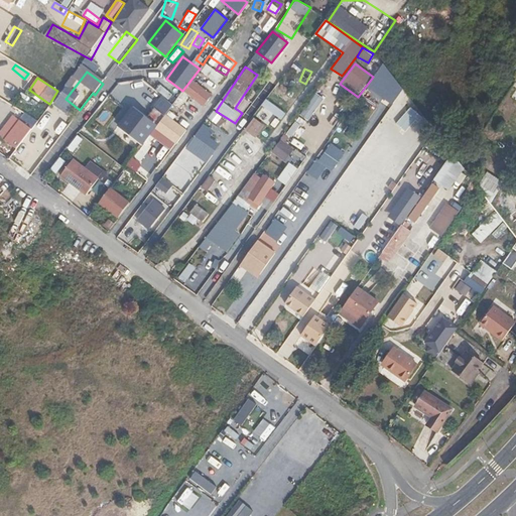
[(192,81),(184,92),(203,106),(212,95),(192,81)]
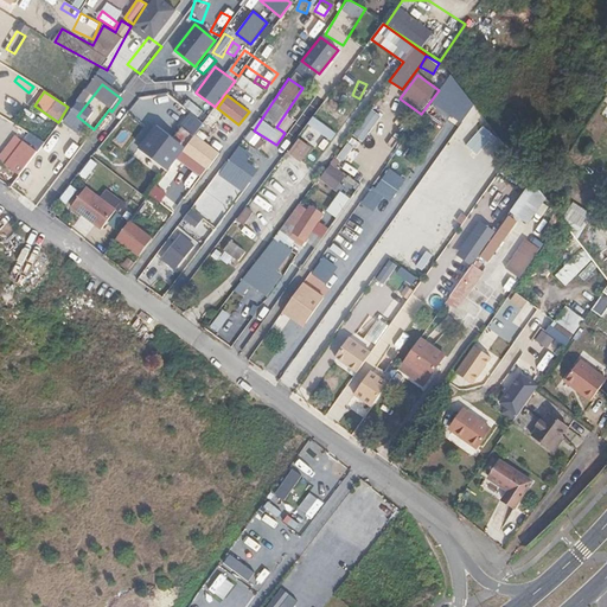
[(4,102),(0,108),(13,116),(16,110),(4,102)]
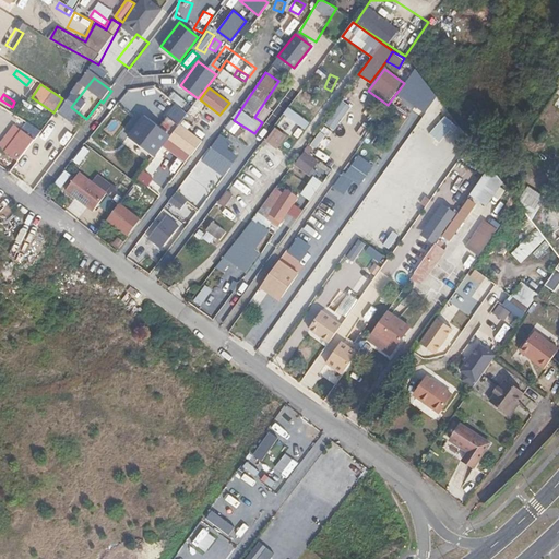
[(325,125),(335,131),(352,106),(342,100),(325,125)]
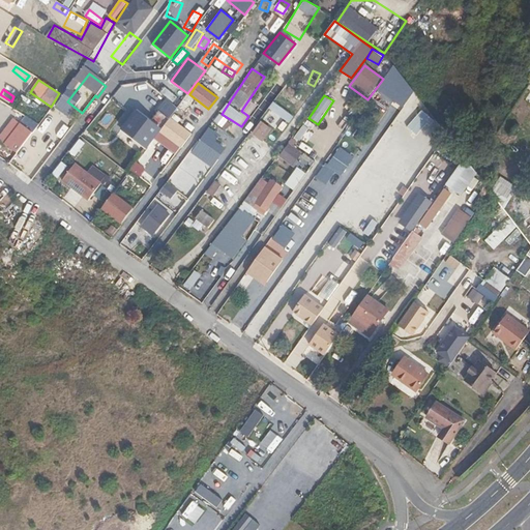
[(273,102),(269,110),(291,122),(296,115),(273,102)]
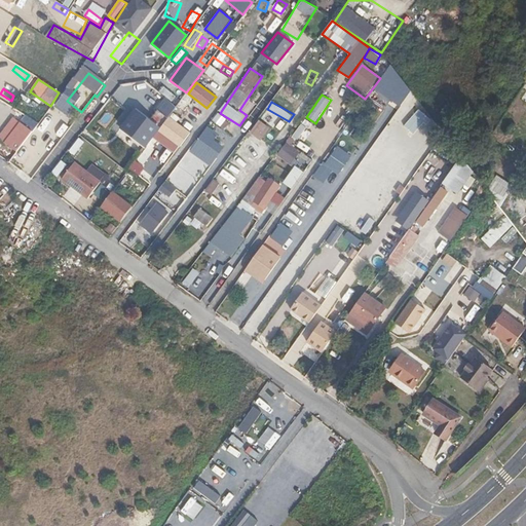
[(418,108),(403,125),(414,135),(428,117),(418,108)]
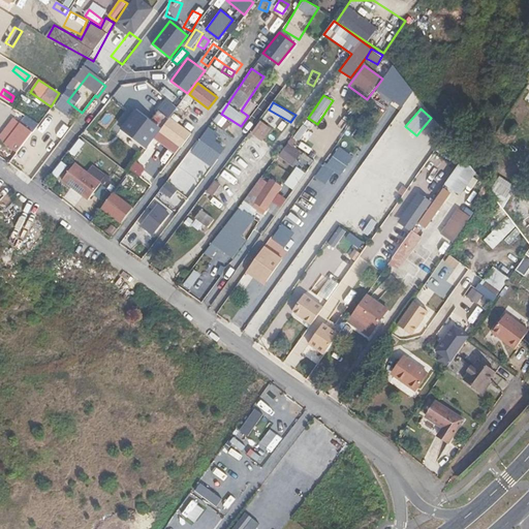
[(125,124),(152,145),(160,133),(134,113),(125,124)]
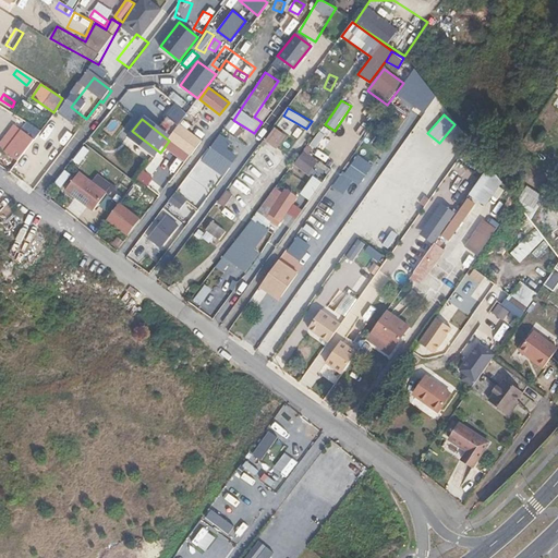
[(231,119),(226,129),(238,136),(243,128),(231,119)]
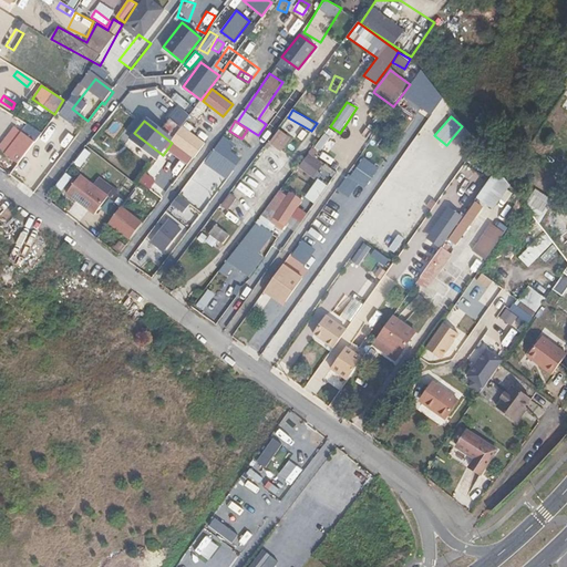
[(20,131),(34,142),(40,133),(27,123),(20,131)]
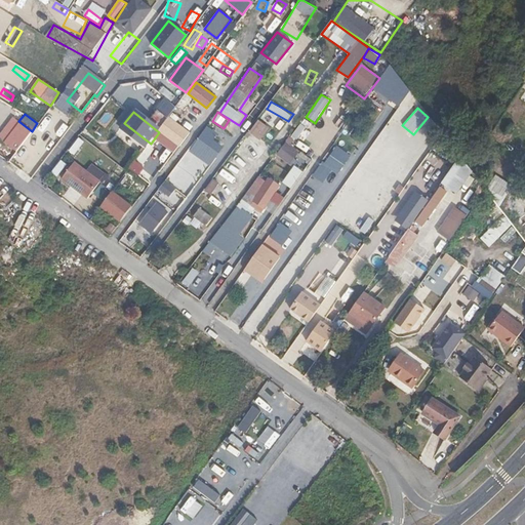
[(0,138),(3,142),(18,121),(12,117),(0,132),(0,138)]
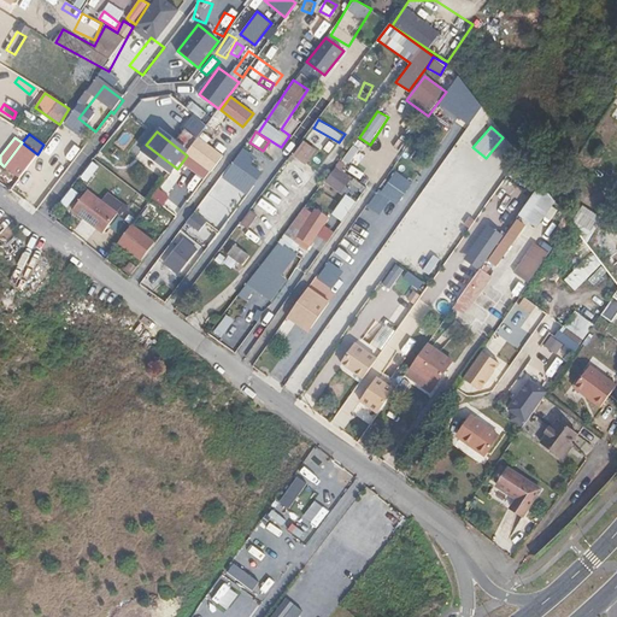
[(393,147),(398,153),(407,145),(403,139),(393,147)]
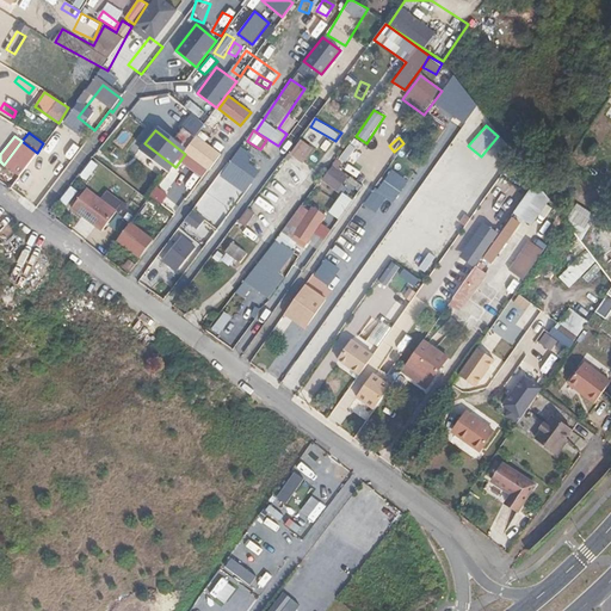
[(302,139),(291,154),(304,164),(315,148),(302,139)]
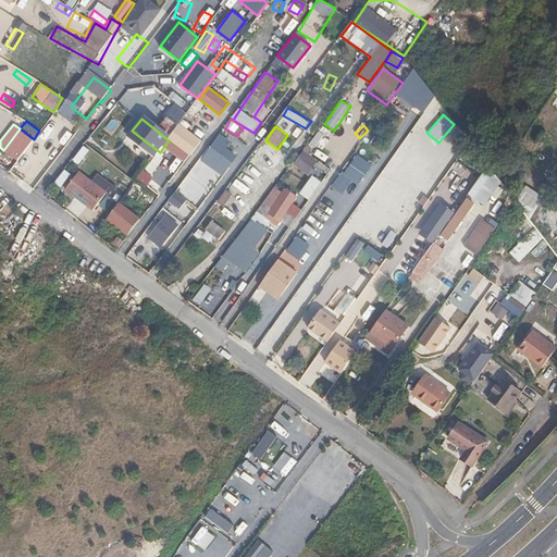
[(34,139),(20,128),(3,150),(16,161),(34,139)]
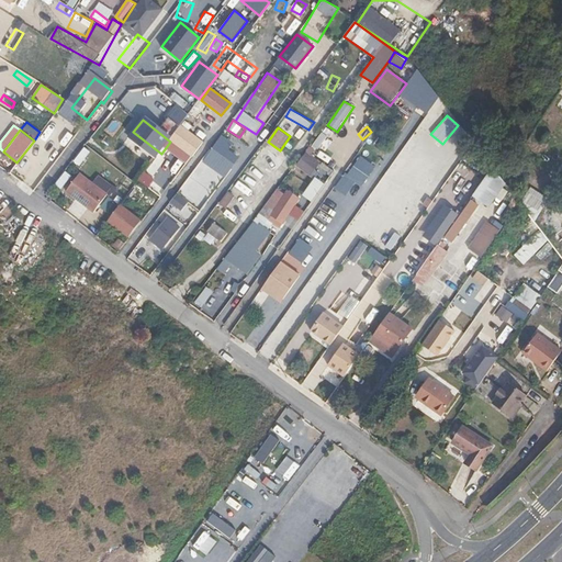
[(67,147),(72,135),(67,133),(62,144),(67,147)]
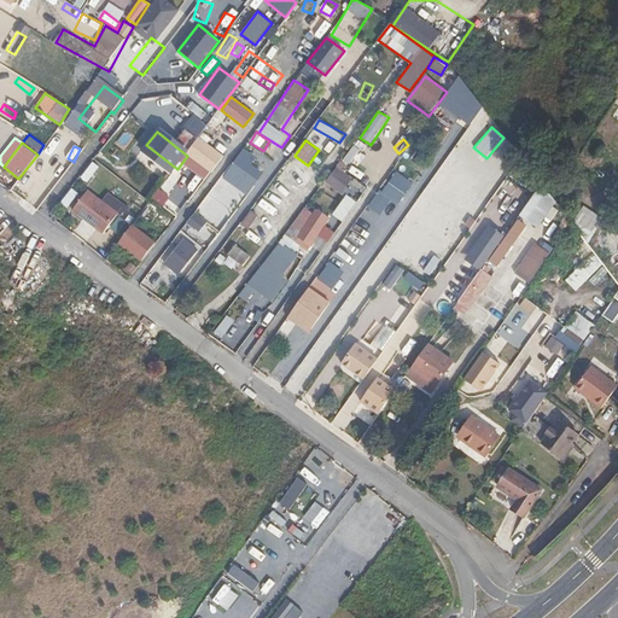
[(234,163),(257,181),(264,172),(242,153),(234,163)]
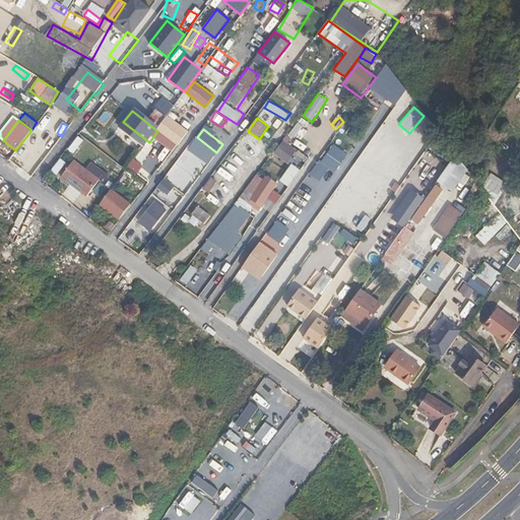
[(296,135),(291,140),(305,150),(309,145),(296,135)]
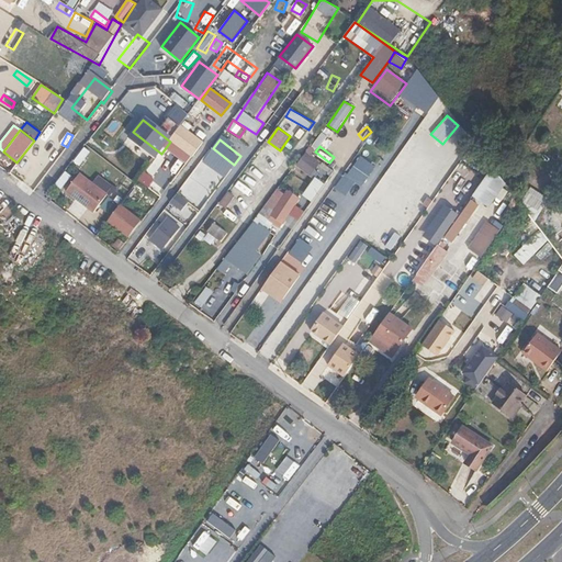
[(19,164),(27,171),(43,155),(34,147),(19,164)]
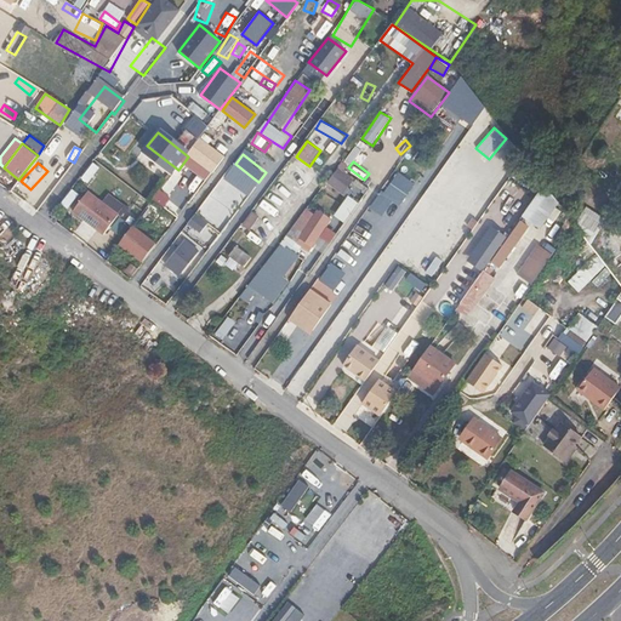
[(352,180),(336,169),(326,181),(342,193),(352,180)]
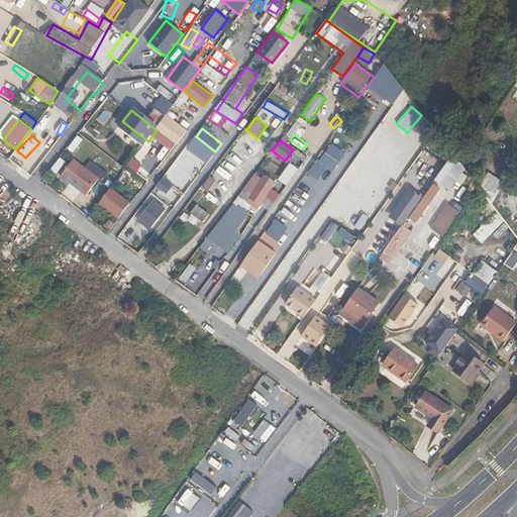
[(259,159),(264,143),(255,141),(250,156),(259,159)]
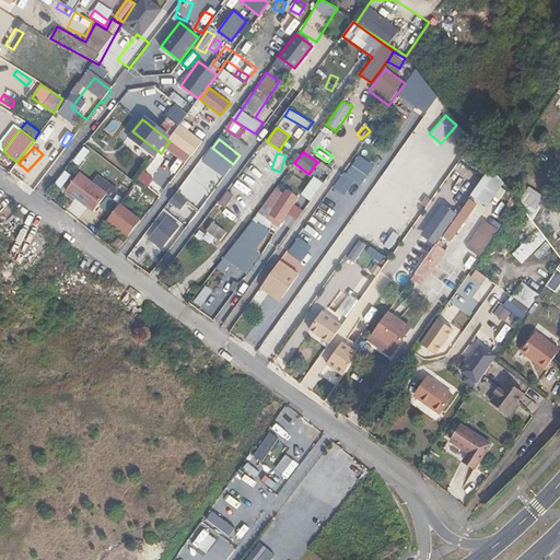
[(503,184),(491,166),(470,196),(487,208),(503,184)]
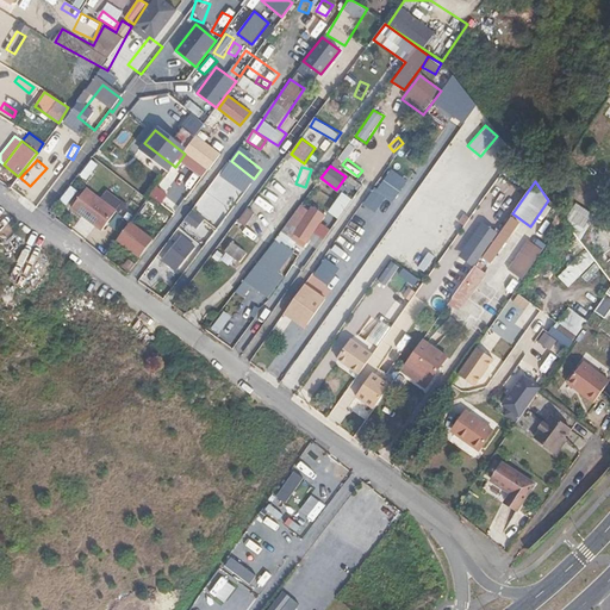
[(61,200),(76,210),(85,197),(69,188),(61,200)]
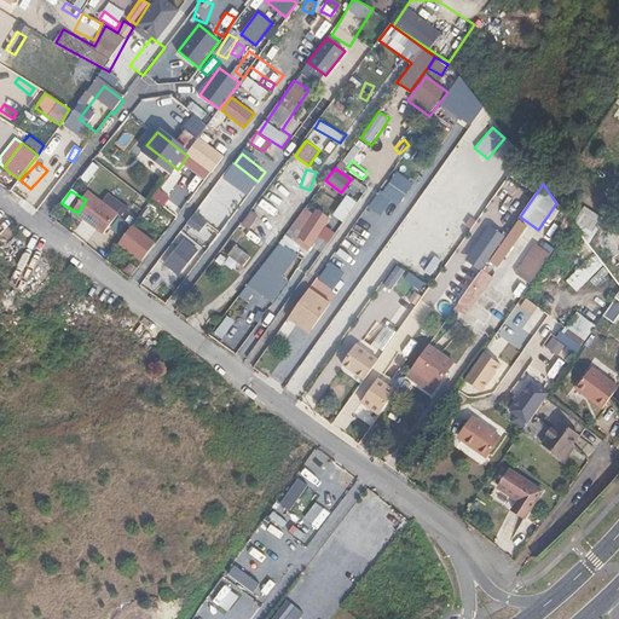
[(275,214),(282,198),(270,192),(262,209),(275,214)]
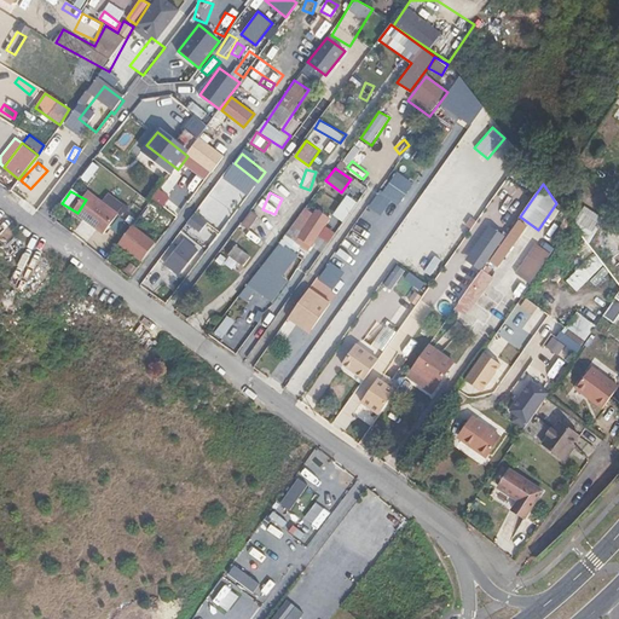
[(167,225),(172,217),(150,204),(142,219),(150,224),(154,217),(167,225)]
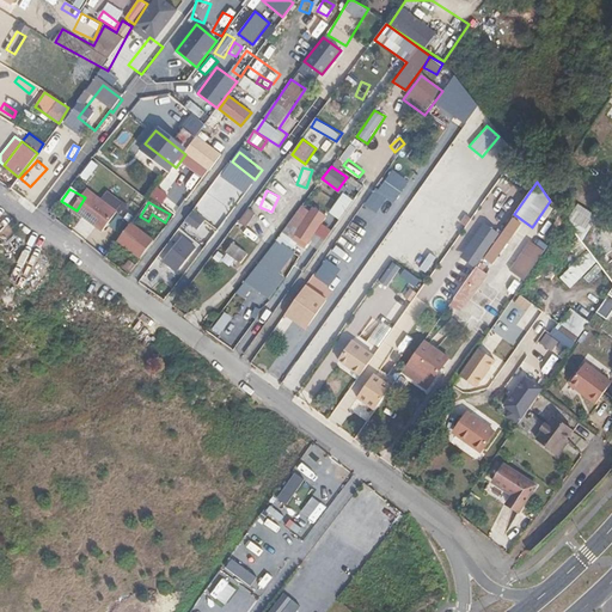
[(301,207),(283,233),(289,237),(305,248),(325,216),(312,207),(310,212),(301,207)]
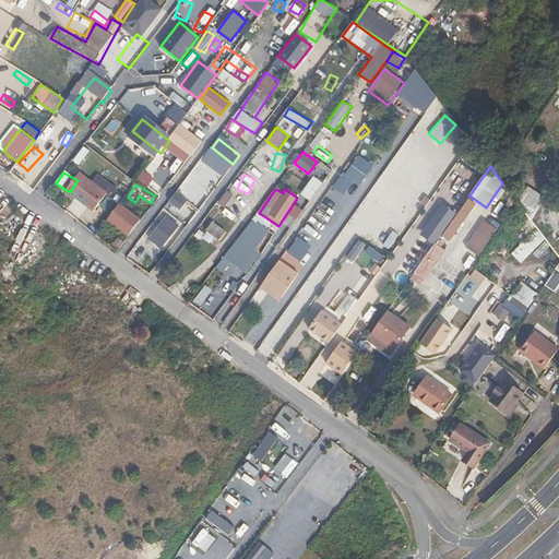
[(242,206),(232,200),(235,195),(226,190),(216,209),(235,219),(242,206)]
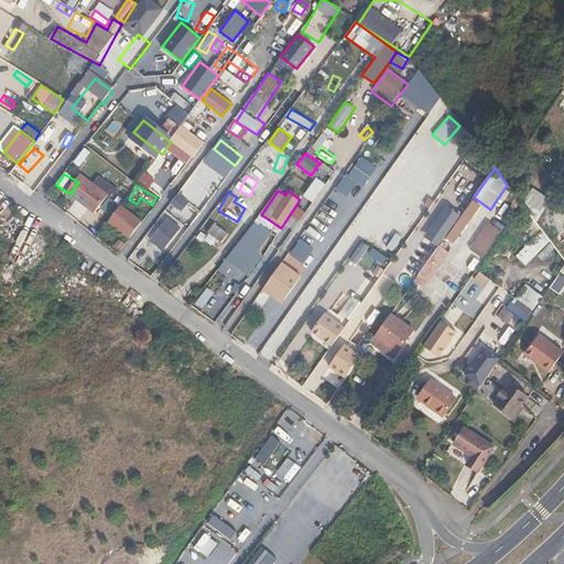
[(473,201),(446,237),(454,242),(480,206),(473,201)]
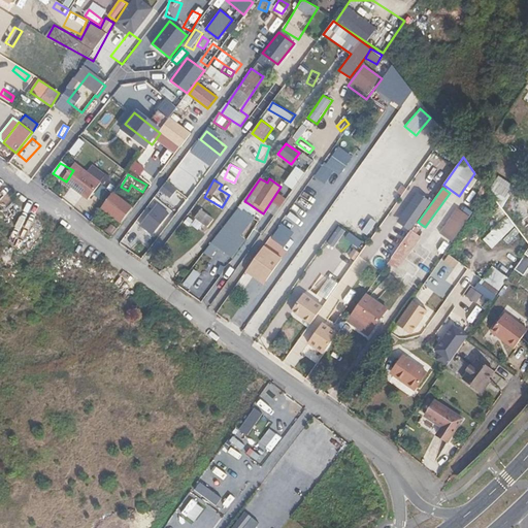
[(112,192),(100,208),(121,224),(133,207),(112,192)]
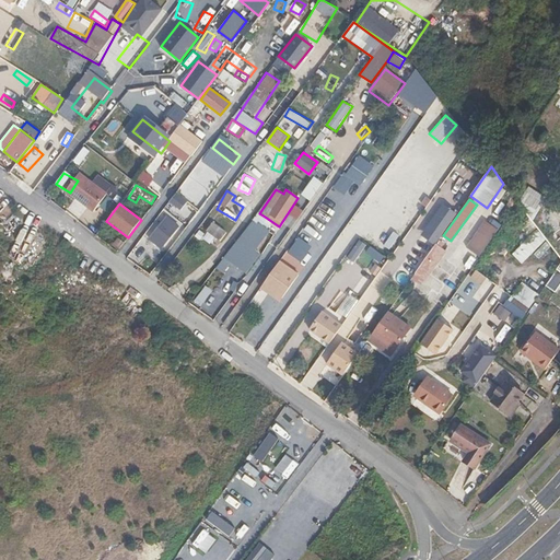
[(447,223),(455,209),(450,206),(442,220),(447,223)]
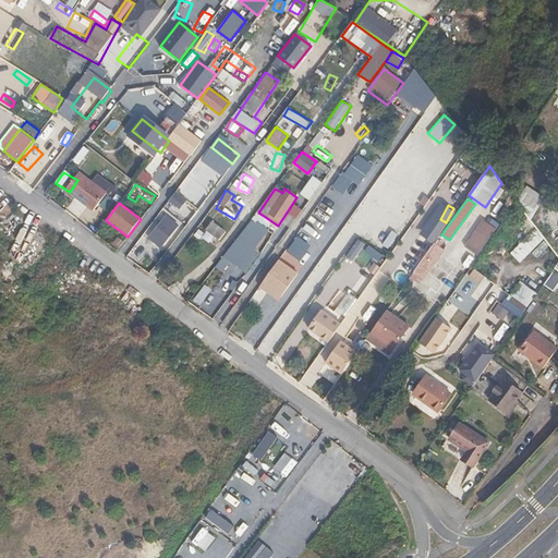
[(220,213),(217,218),(230,228),(233,223),(220,213)]
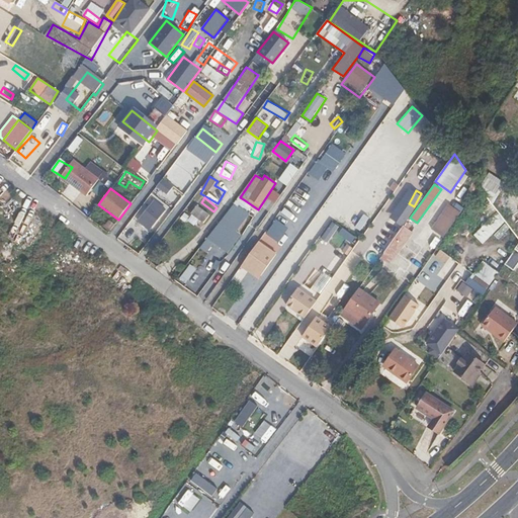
[(239,197),(234,204),(239,207),(242,204),(245,200),(240,197),(239,197)]
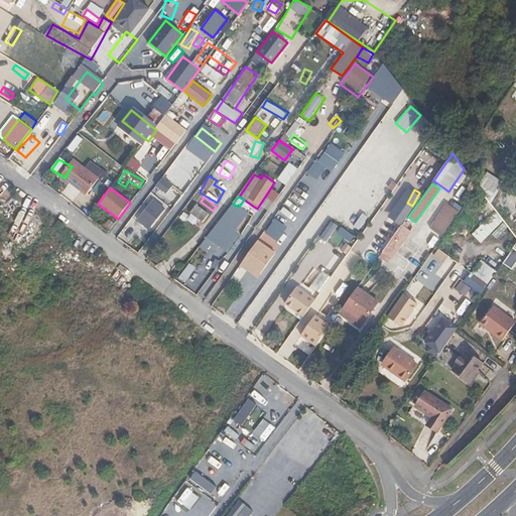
[(154,199),(137,220),(148,230),(165,208),(154,199)]
